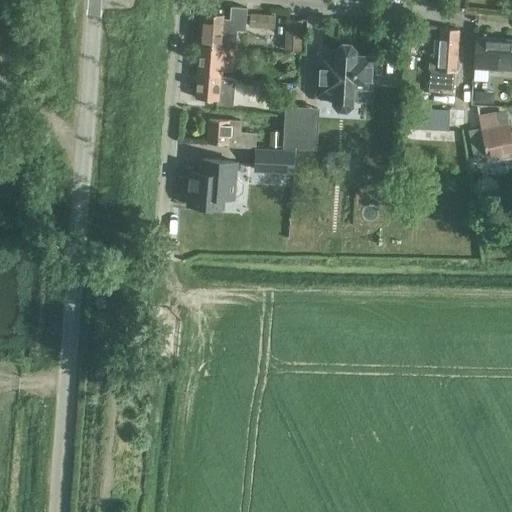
[(202,12),(199,46),(235,49),(237,23),(246,24),(247,8),(230,6),(229,19),(223,18),(223,14),(202,12)]
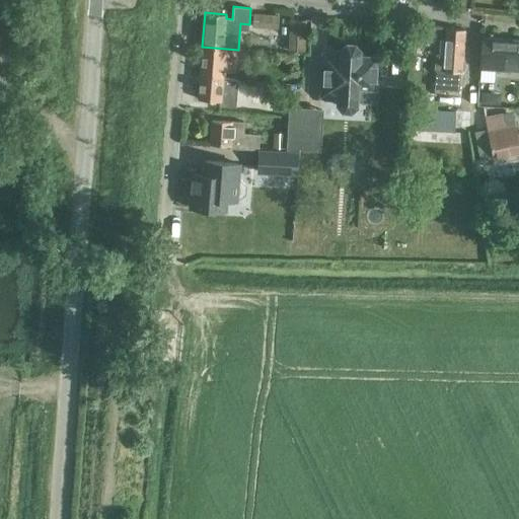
[(252,23),(285,26),(286,13),(253,11),(252,23)]
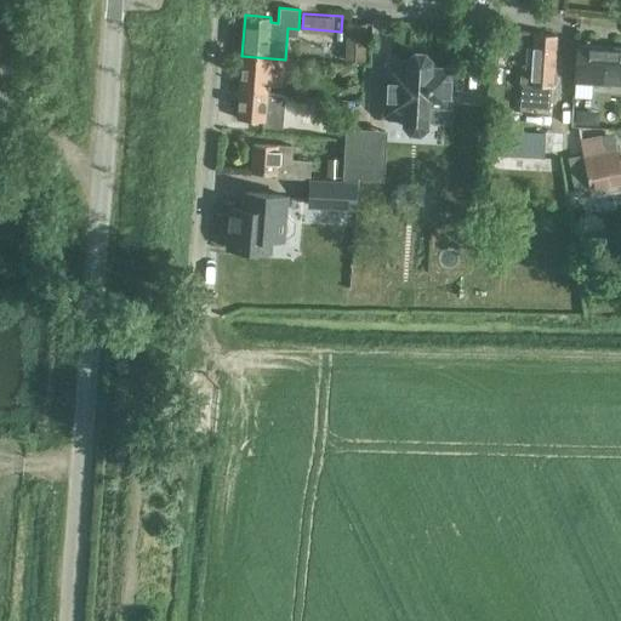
[(346,58),(365,58),(366,21),(347,20),(346,58)]
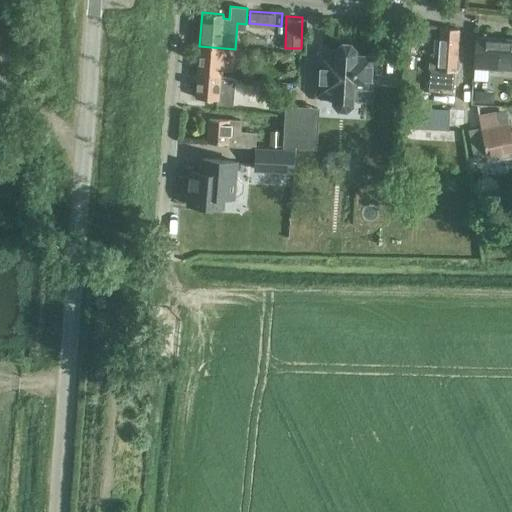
[(452,89),(453,71),(455,71),(458,29),(440,28),(437,69),(428,68),(427,87),(452,89)]
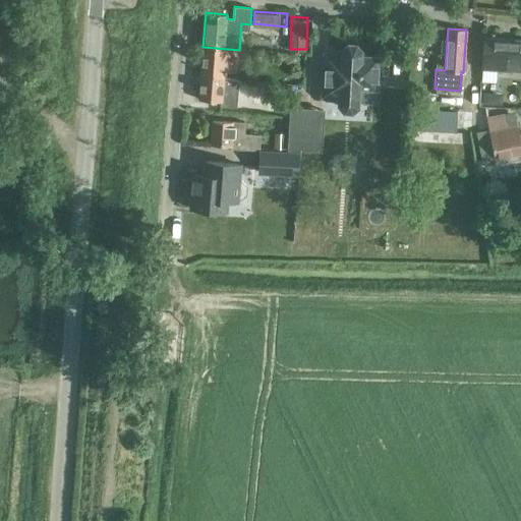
[(481,69),(520,71),(520,40),(483,38),(481,69)]
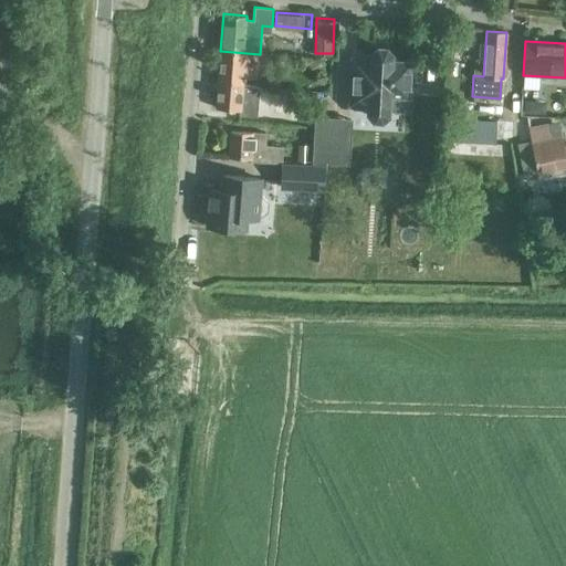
[(413,105),(413,90),(416,61),(392,60),(392,58),(391,58),(391,53),(386,48),(379,48),(374,53),(374,56),(373,56),(371,64),(353,63),(352,104),(369,105),(369,107),(371,108),(371,112),(376,117),(383,117),(388,113),(388,109),(392,109),(392,105),(413,105)]
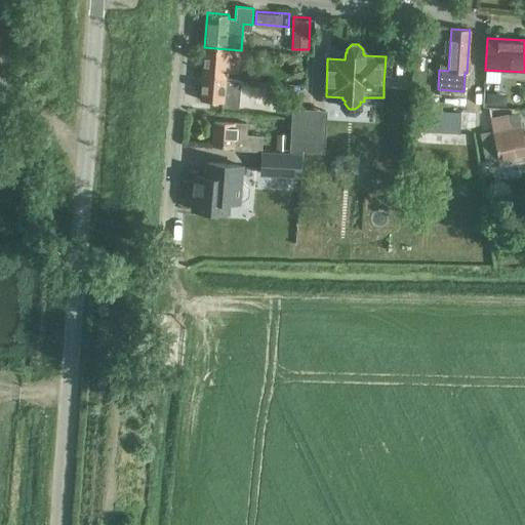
[(204,47),(202,76),(226,78),(227,72),(237,73),(239,55),(248,56),(249,50),(241,50),(204,47)]
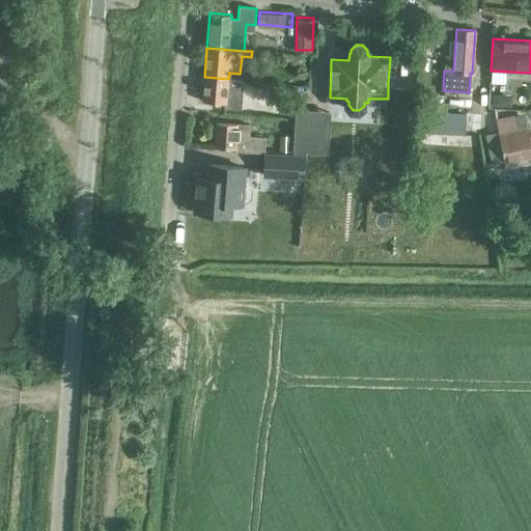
[(228,79),(204,77),(202,102),(225,104),(224,108),(241,109),(243,83),(228,79)]
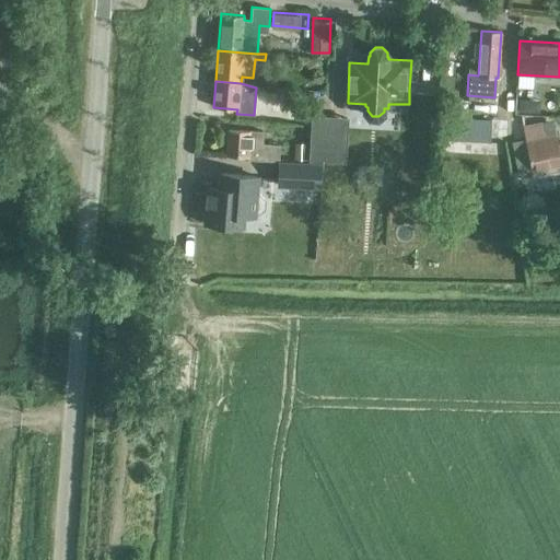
[(311,160),(337,161),(339,117),(313,116),(311,160)]
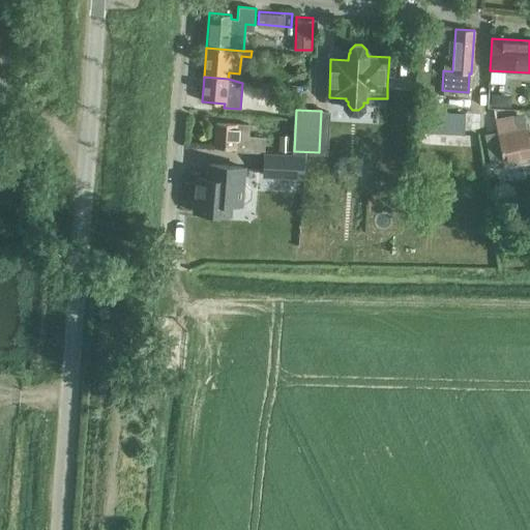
[(433,115),(433,134),(464,134),(463,115),(433,115)]
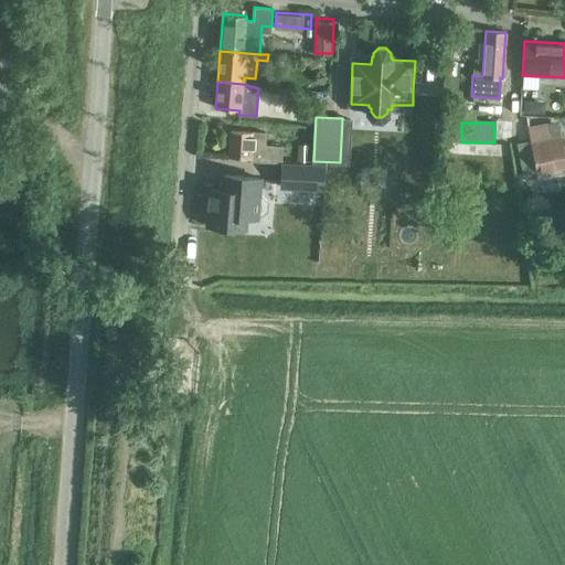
[(519,148),(523,174),(564,166),(564,152),(562,135),(560,135),(558,130),(554,131),(552,125),(529,129),(532,146),(519,148)]
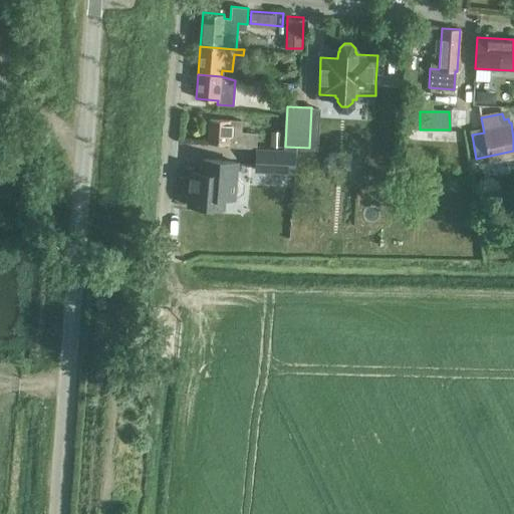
[(210,119),(208,143),(208,144),(228,146),(228,148),(255,150),(256,135),(241,134),(241,121),(210,119)]
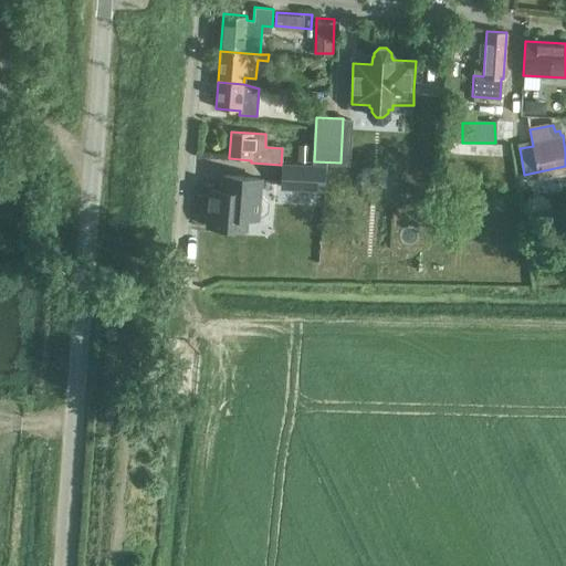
[(281,187),(323,189),(324,168),(282,166),(281,187)]
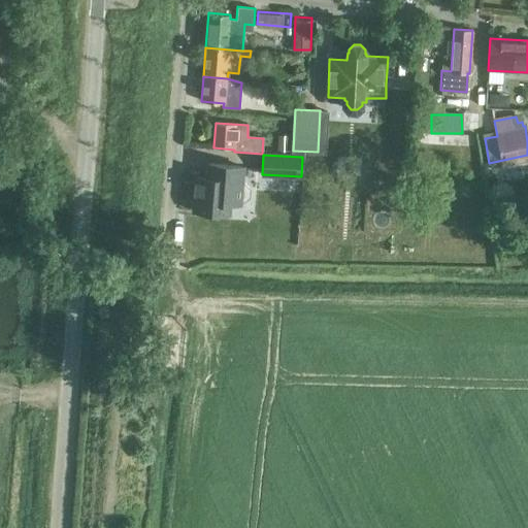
[(239,204),(239,201),(243,201),(250,197),(250,189),(244,184),(241,184),(242,167),(208,164),(207,177),(197,177),(194,211),(228,215),(229,203),(239,204)]
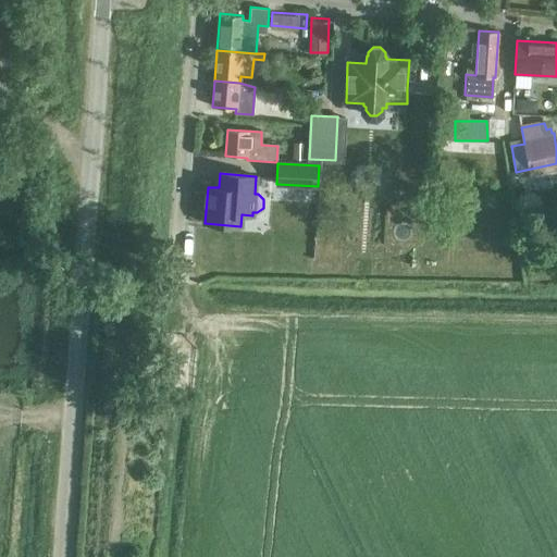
All buildings are outlined.
